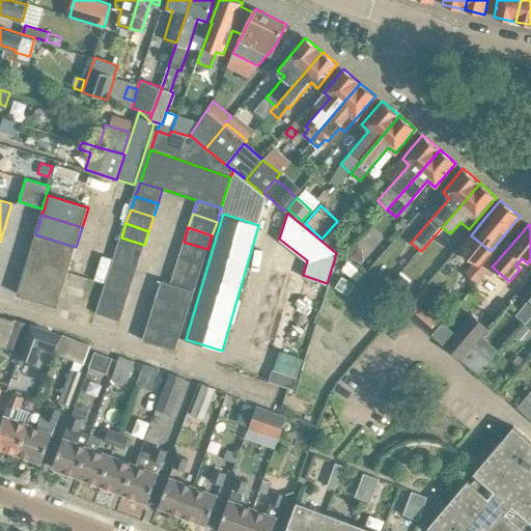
[(330,232),(323,240),(331,247),(335,243),(334,235),(330,232)]
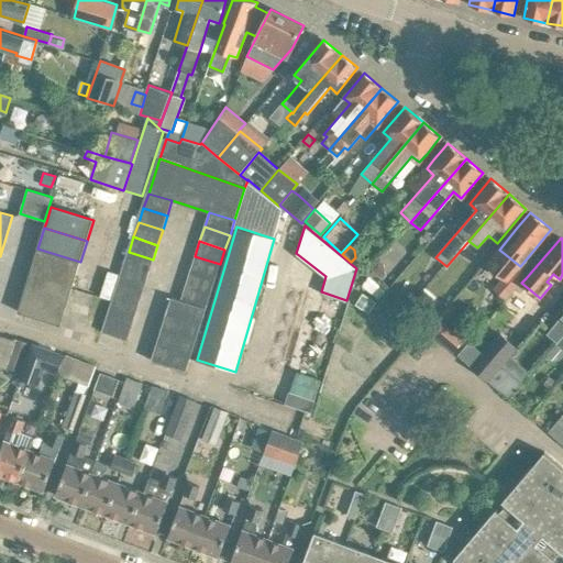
[(61,324),(80,262),(37,249),(18,311),(61,324)]
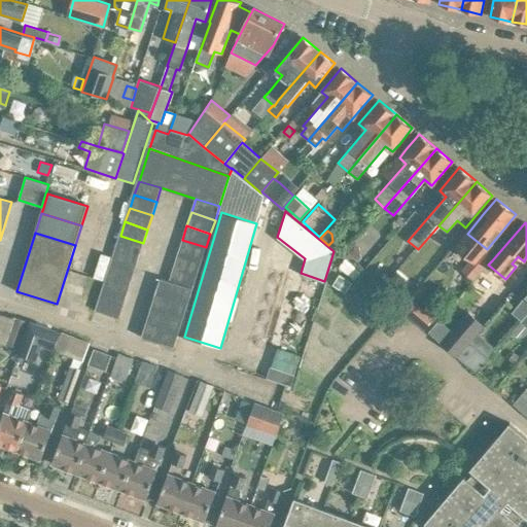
[(139,256),(143,243),(120,236),(115,249),(139,256)]
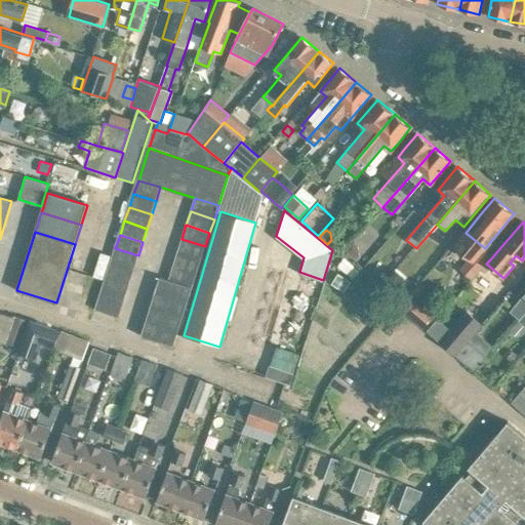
[(201,260),(205,246),(182,239),(176,252),(201,260)]
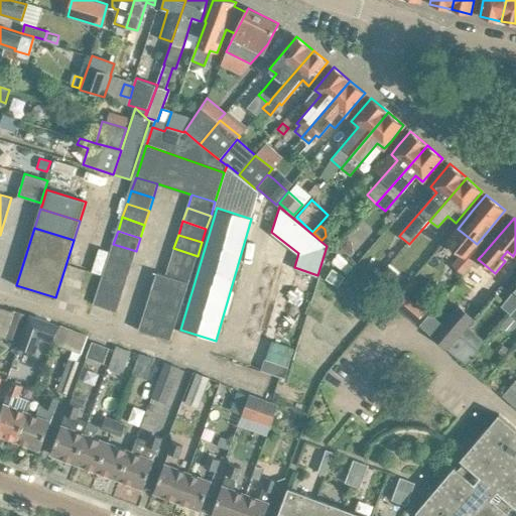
[(348,237),(341,245),(349,251),(352,247),(352,241),(348,237)]
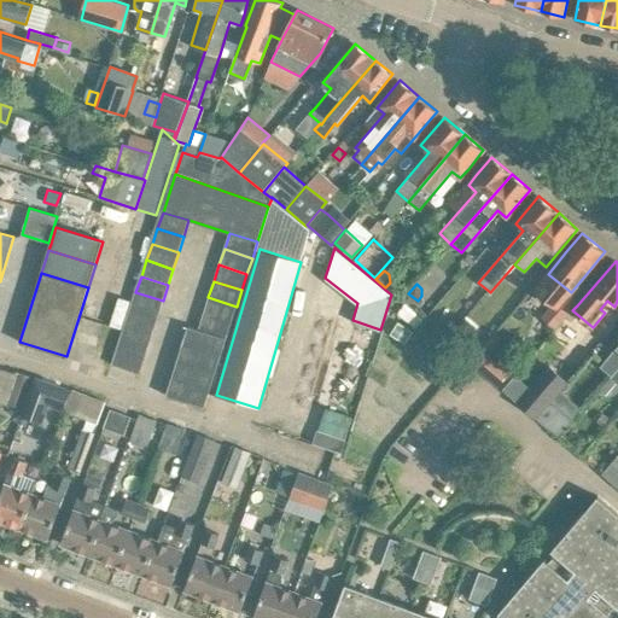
[(157,318),(163,301),(135,292),(130,308),(157,318)]
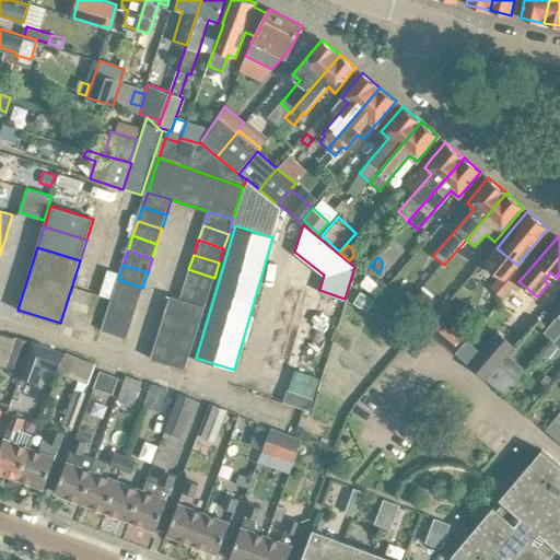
[(518,281),(523,277),(510,266),(500,277),(491,288),(504,299),(518,281)]
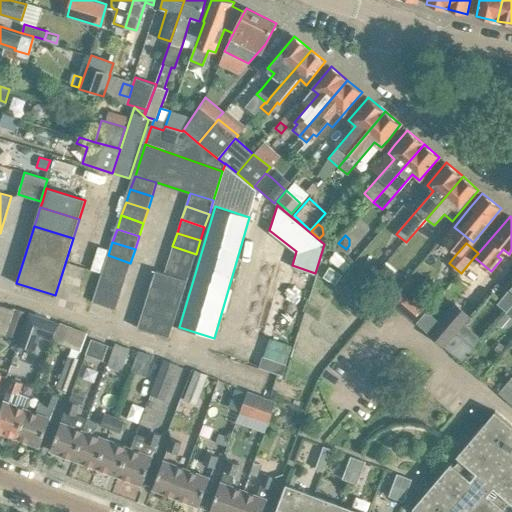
[(191,267),(196,254),(172,246),(168,259),(191,267)]
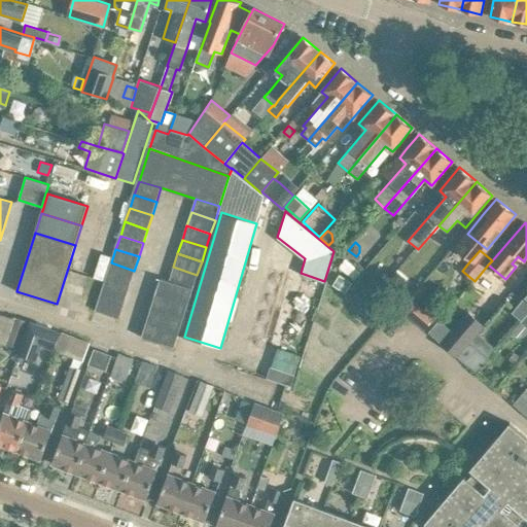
[(130,284),(134,271),(111,262),(106,277),(130,284)]
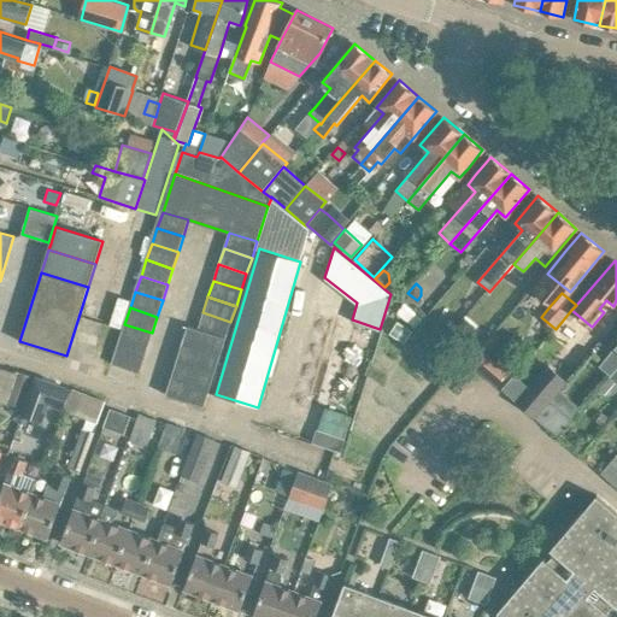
[(225,338),(230,322),(203,312),(198,329),(225,338)]
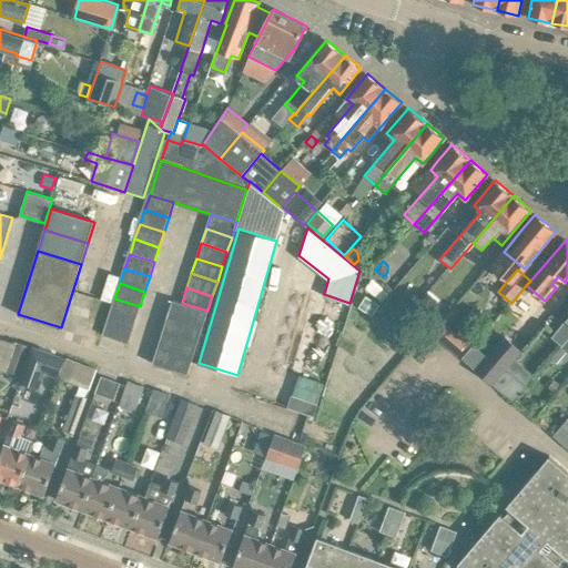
[(407,287),(396,302),(409,313),(421,300),(407,287)]
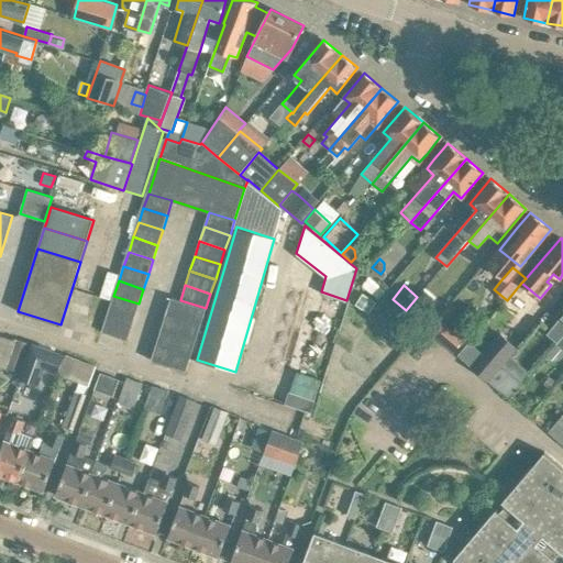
[(364,295),(357,306),(370,315),(377,302),(364,295)]
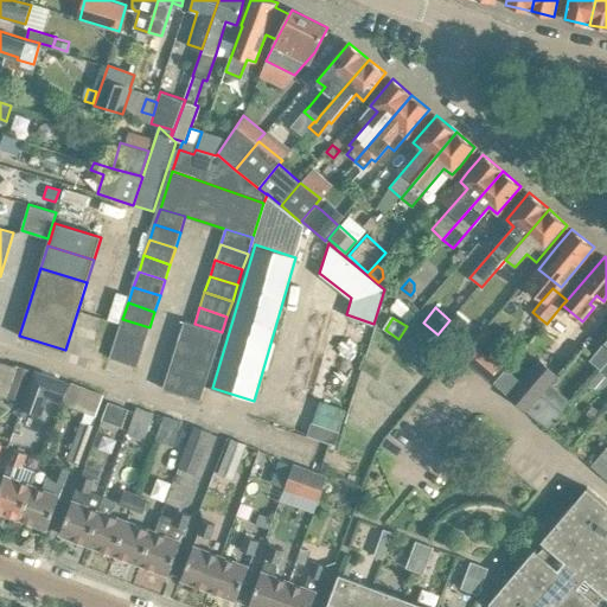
[(145,343),(149,327),(122,319),(117,334),(145,343)]
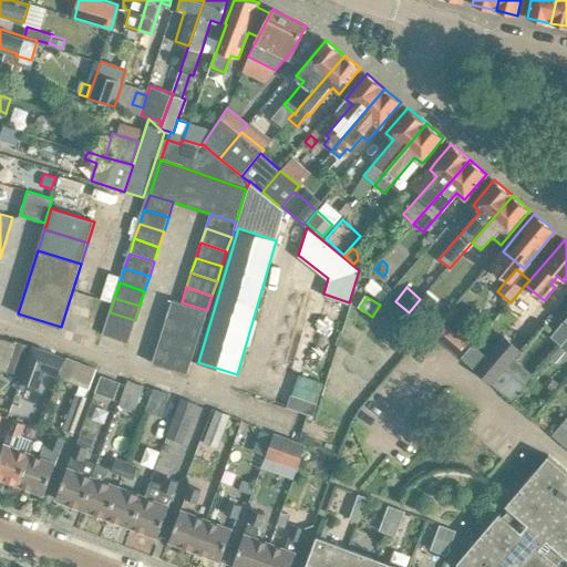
[(194,352),(207,310),(182,302),(172,299),(153,363),(187,373),(194,352)]
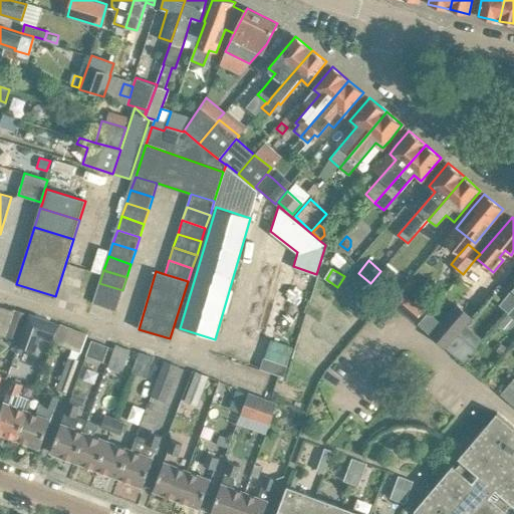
[(402,288),(401,290),(405,294),(416,281),(411,278),(402,288)]
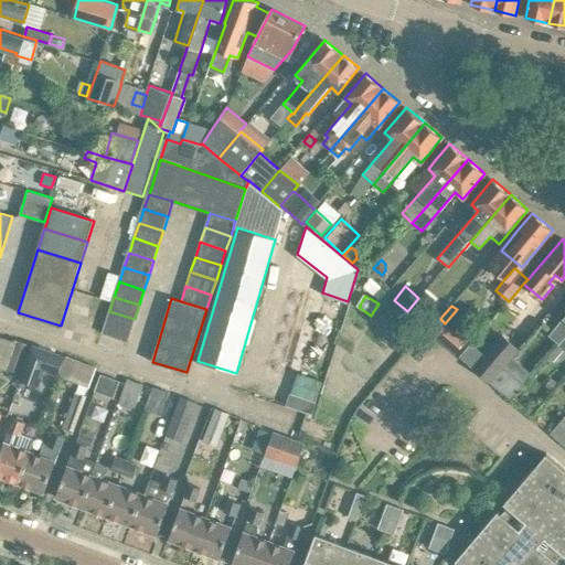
[(130,332),(135,319),(109,311),(105,324),(130,332)]
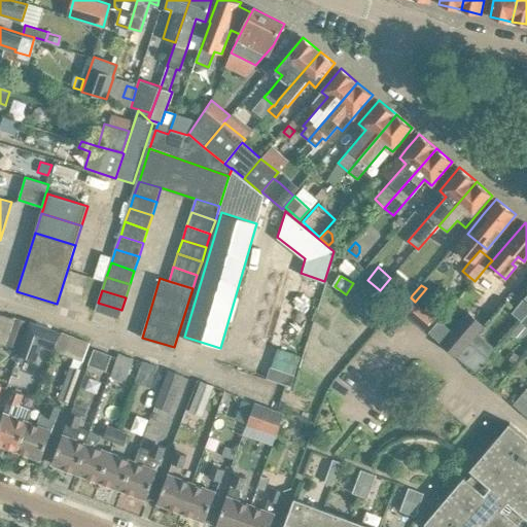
[(523,322),(526,316),(526,294),(513,313),(523,322)]
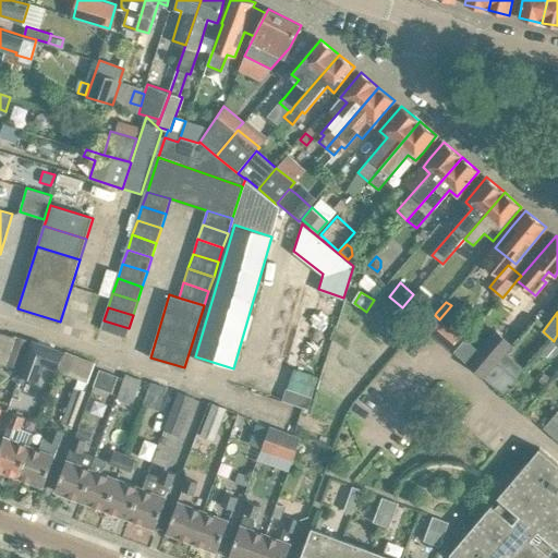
[(434,316),(424,327),(449,348),(459,337),(434,316)]
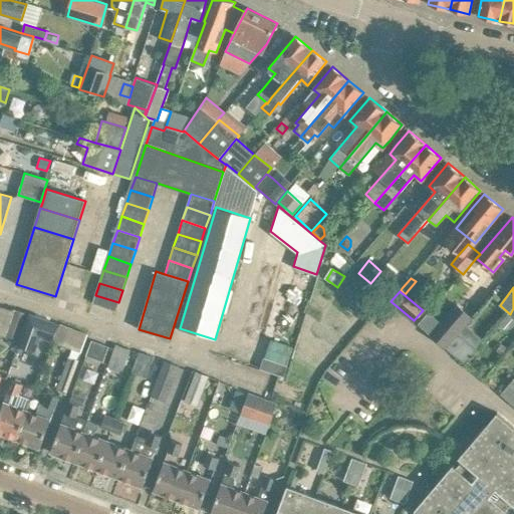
[(116,310),(118,302),(95,295),(92,303),(116,310)]
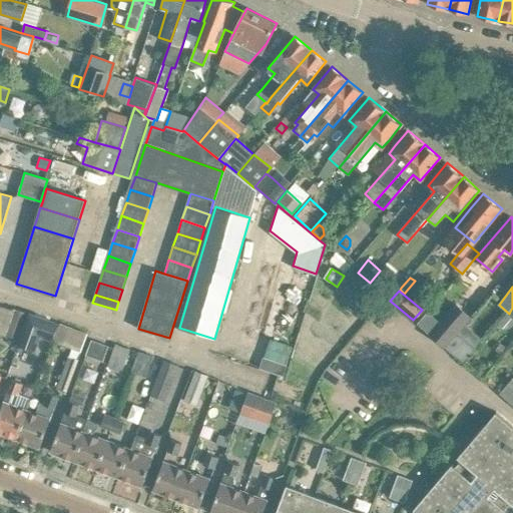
[(429,334),(445,347),(470,317),(454,304),(429,334)]
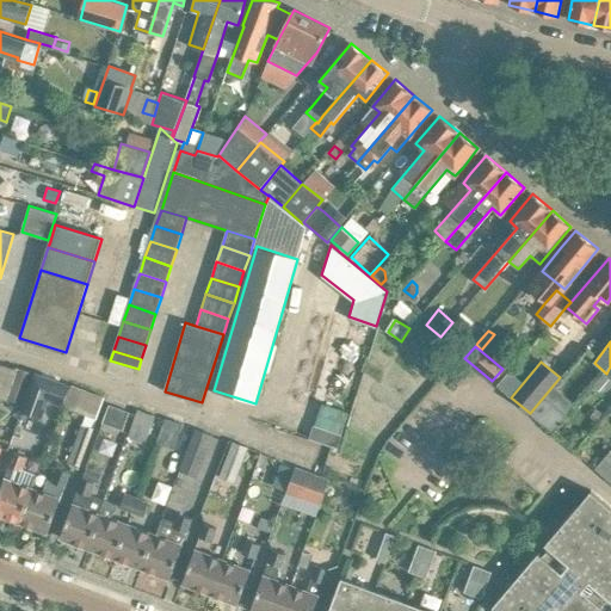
[(26,392),(32,374),(19,369),(13,387),(26,392)]
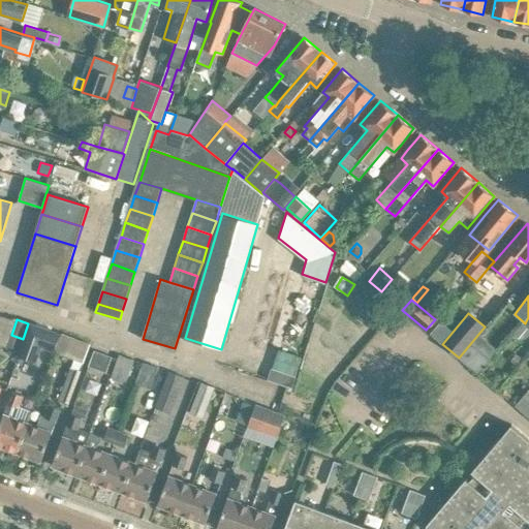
[(55,350),(61,334),(31,323),(20,355),(35,361),(41,345),(55,350)]
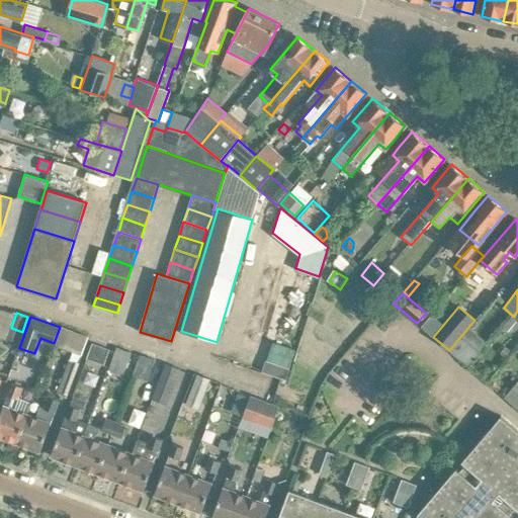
[(82,355),(87,341),(88,337),(61,327),(54,345),(82,355)]
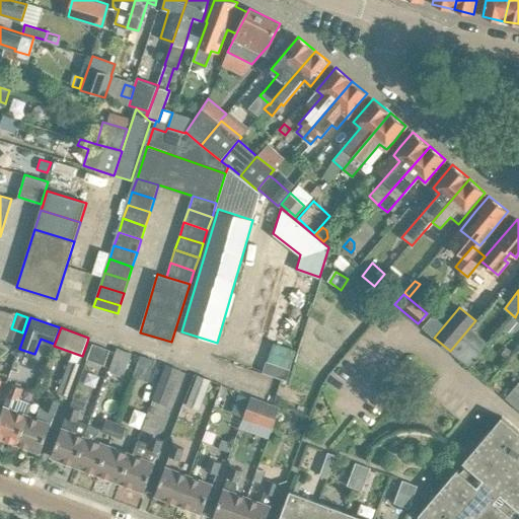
[(92,344),(90,351),(107,358),(109,350),(92,344)]
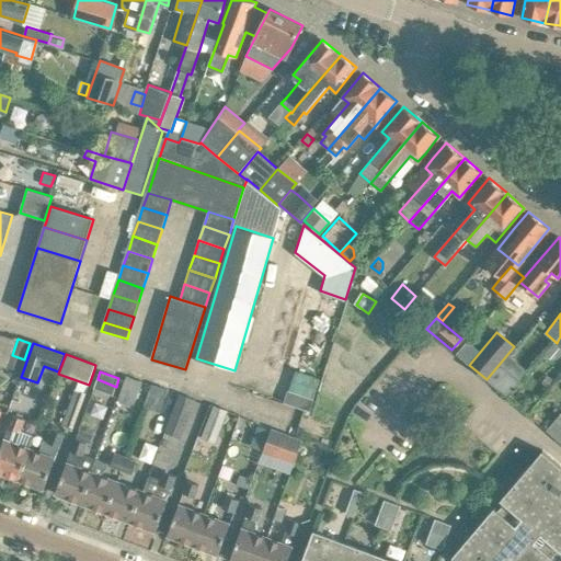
[(125,380),(119,399),(135,404),(136,400),(142,381),(127,376),(125,380)]
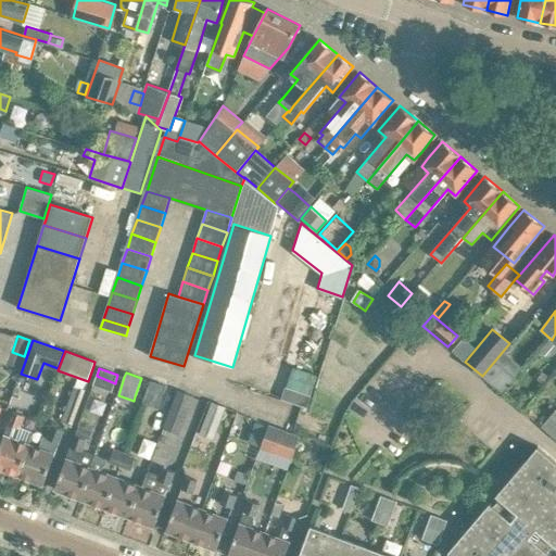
[(159,408),(166,387),(152,381),(144,404),(159,408)]
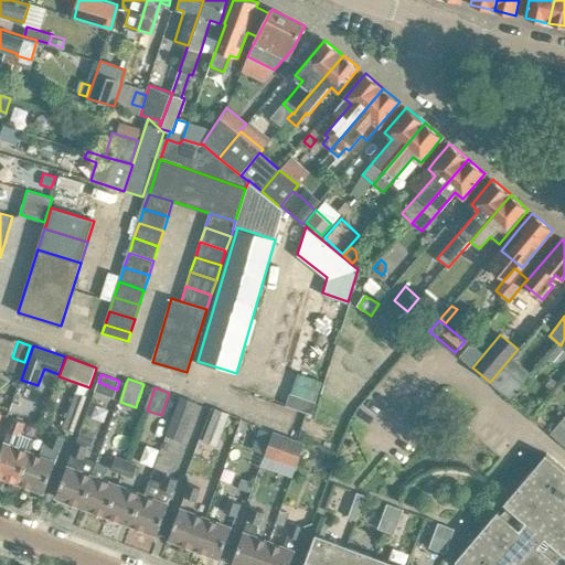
[(75,391),(62,426),(74,430),(86,395),(75,391)]
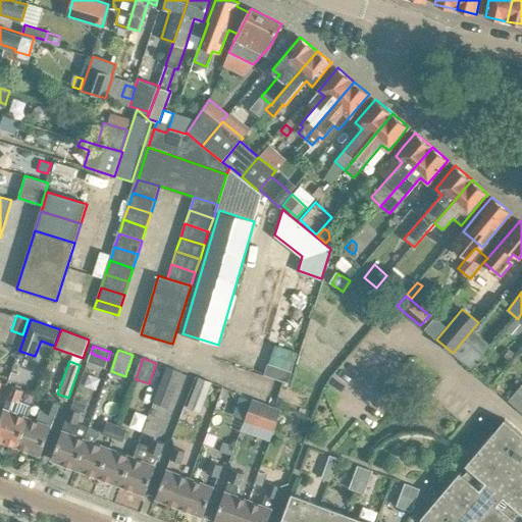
[(168,408),(181,372),(167,367),(154,402),(168,408)]
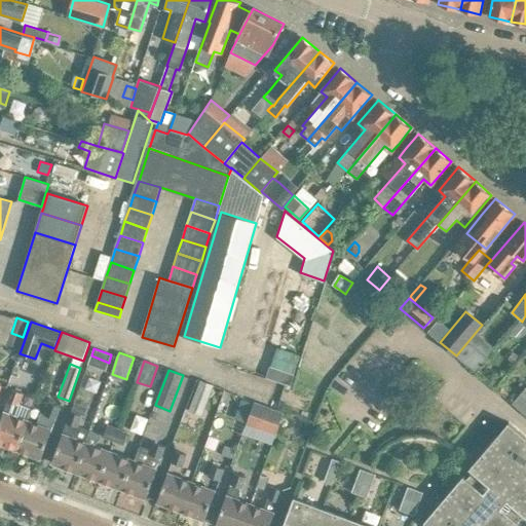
[(201,415),(213,385),(200,380),(189,411),(201,415)]
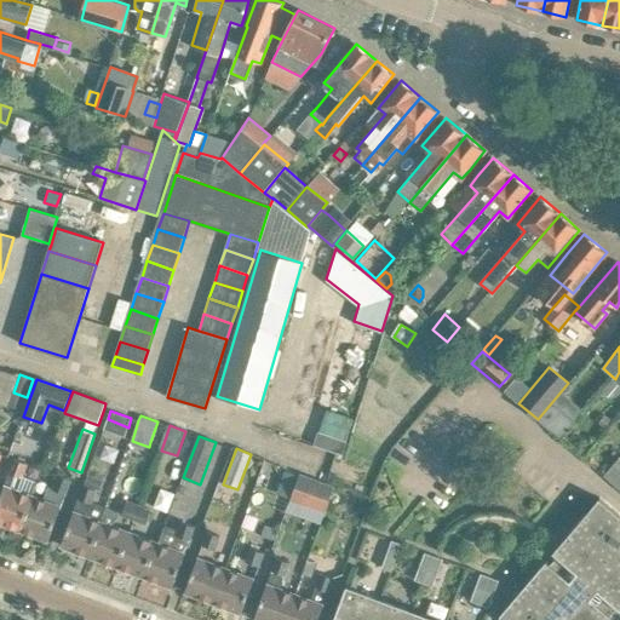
[(619,459),(618,458),(603,475),(619,489),(619,459)]
